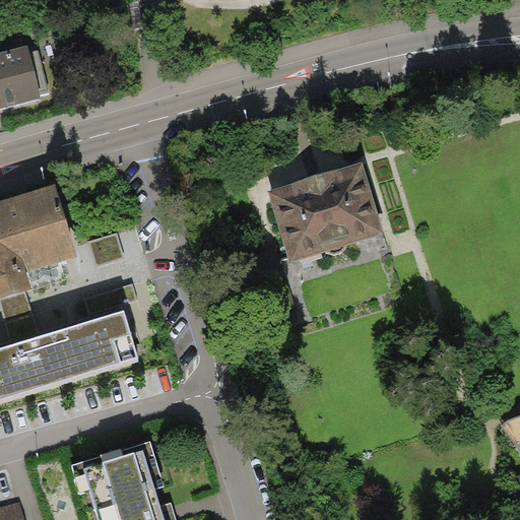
[(28,49),(0,56),(0,113),(42,103),(28,49)]
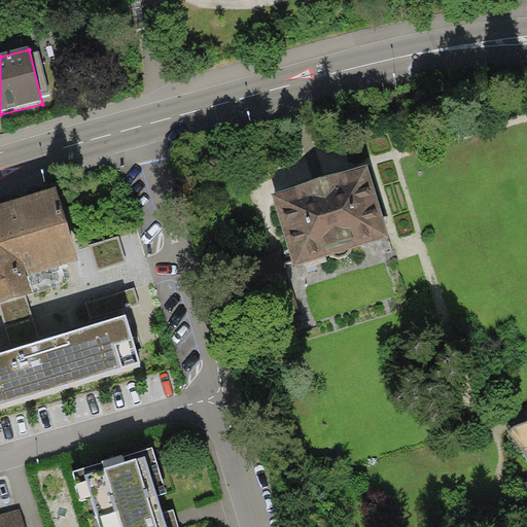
[(369,164),(271,192),(293,266),(390,236),(369,164)]
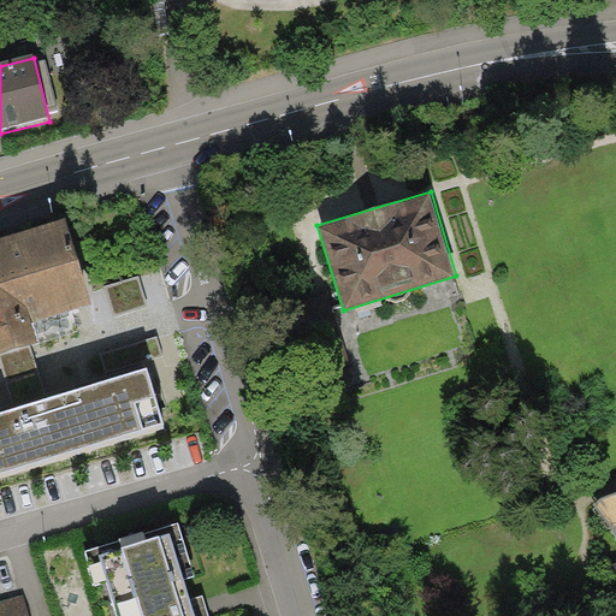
[(65,219),(0,238),(0,354),(36,343),(29,321),(90,303),(65,219)]
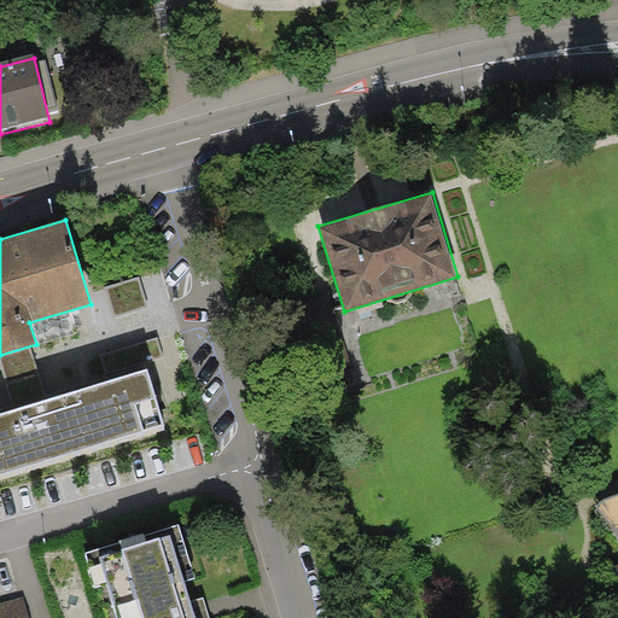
[(139,278),(105,286),(114,316),(147,308),(139,278)]
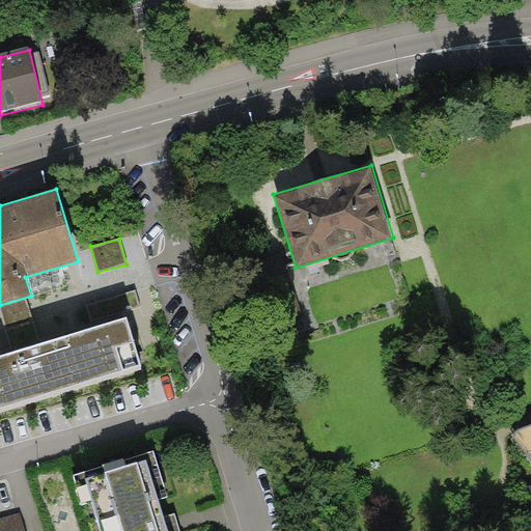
[(135,290),(88,305),(92,320),(140,307),(135,290)]
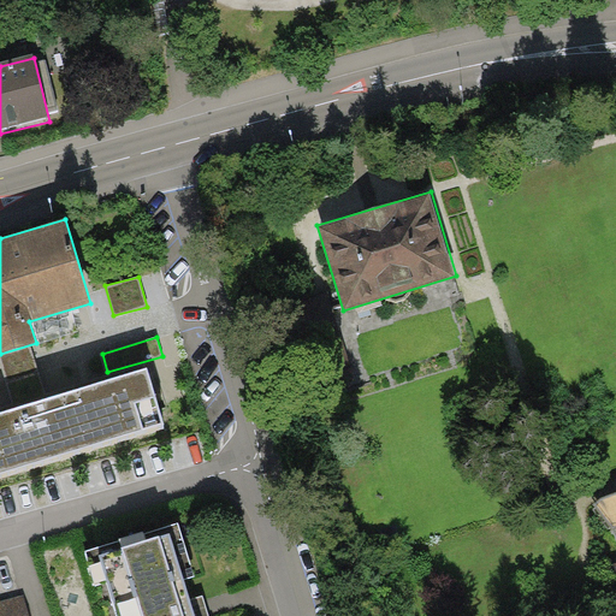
[(147,368),(0,413),(0,475),(164,425),(147,368)]
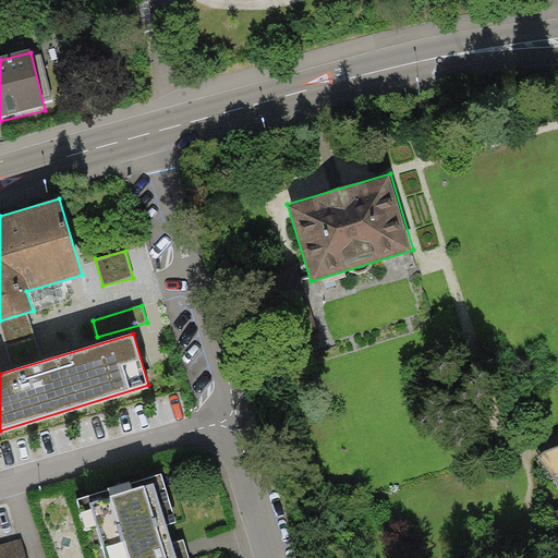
[(177,557),(154,483),(89,504),(106,557),(177,557)]
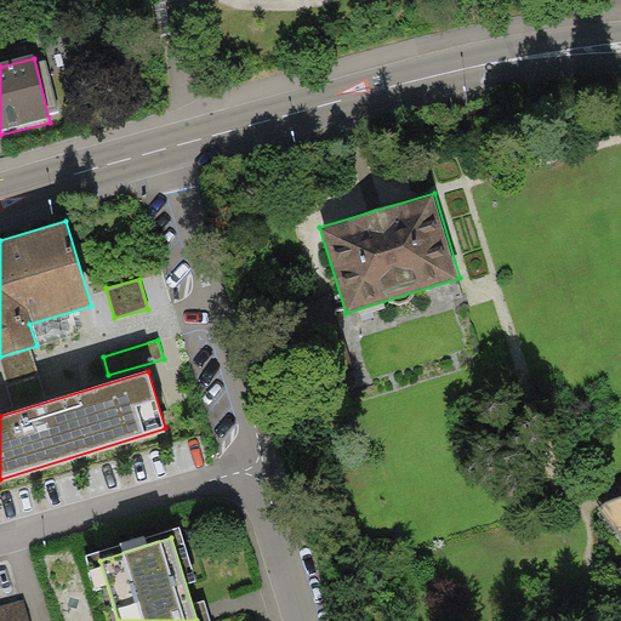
[(620,567),(608,573),(620,607),(620,567)]
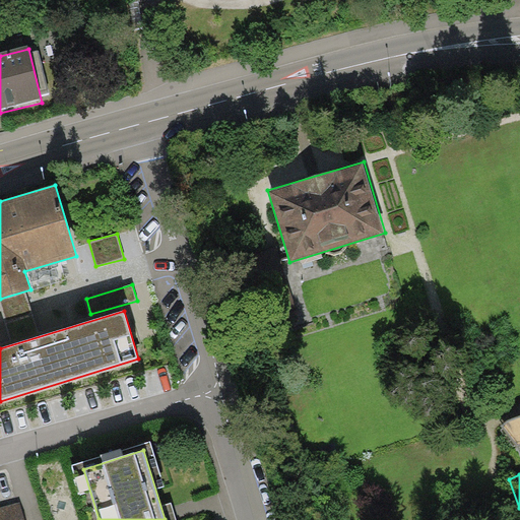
[(0,507),(0,519),(25,519),(20,502),(0,507)]
